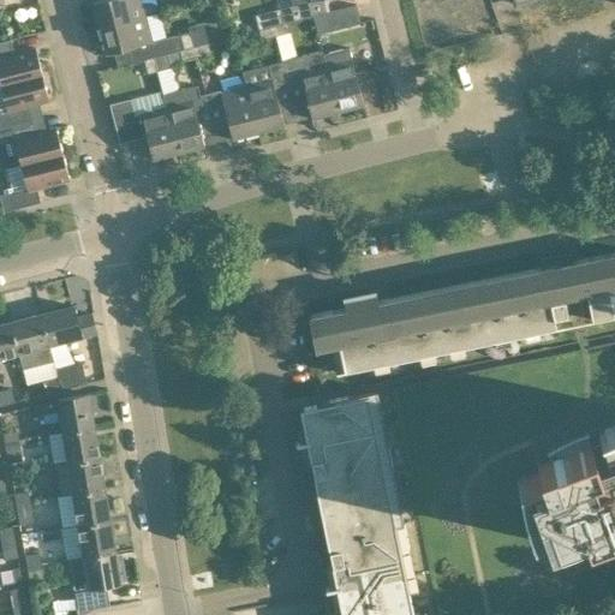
[(142,0),(102,0),(95,3),(101,28),(145,16),(142,0)]
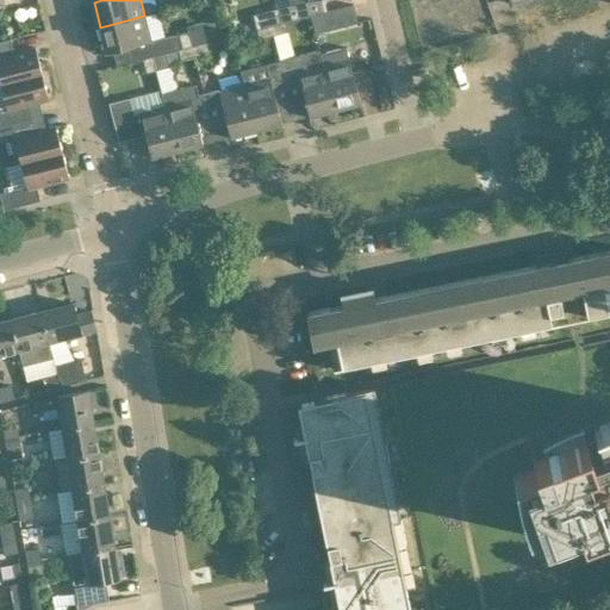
[(288,0),(291,5),(253,14),(256,29),(271,25),(285,22),(310,16),(321,12),(317,0),(288,0)]
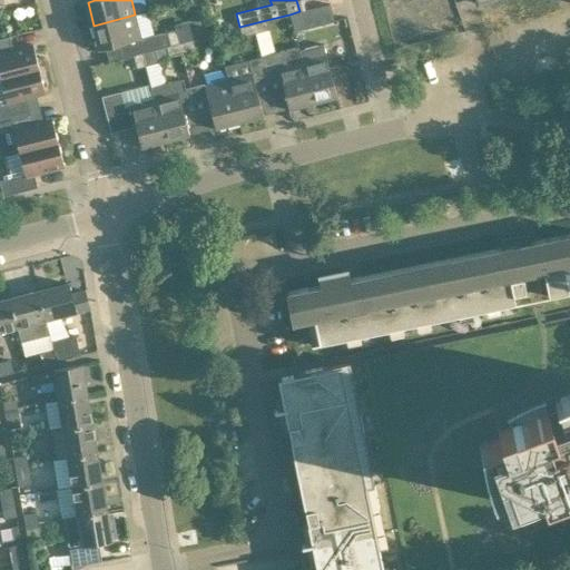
[(300,11),(290,15),(295,32),(335,22),(331,5),(301,12),(300,11)]
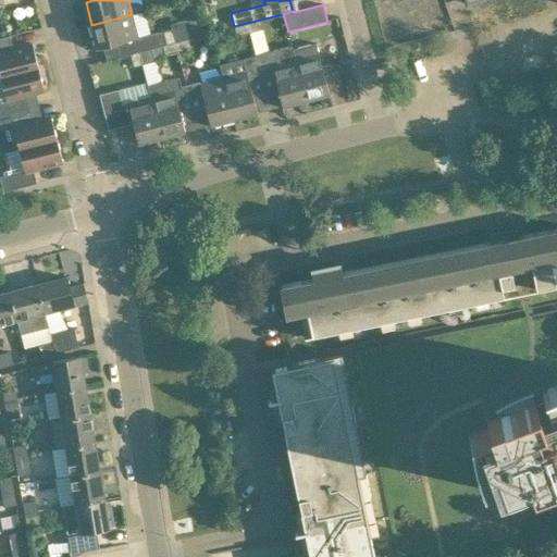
[(175,41),(172,28),(138,37),(132,14),(91,25),(98,49),(127,41),(131,53),(140,51),(150,48),(162,45),(175,41)]
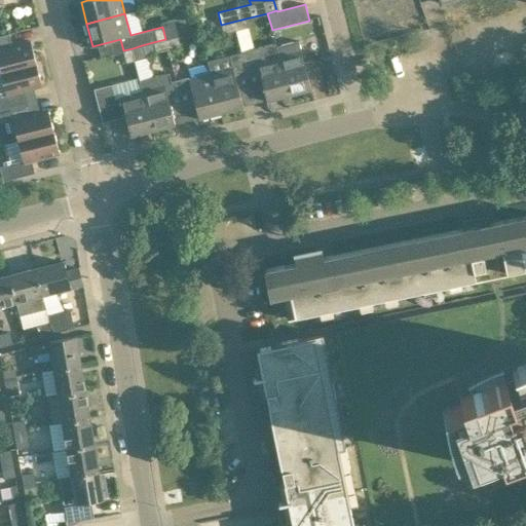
[(249,28),(246,19),(233,22),(235,31),(249,28)]
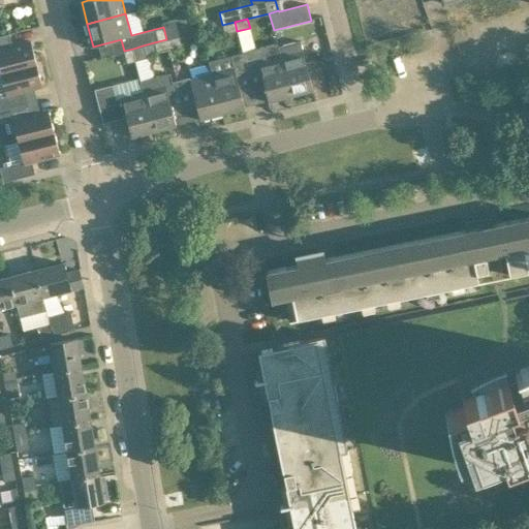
[(235,22),(222,25),(224,34),(237,31),(235,22)]
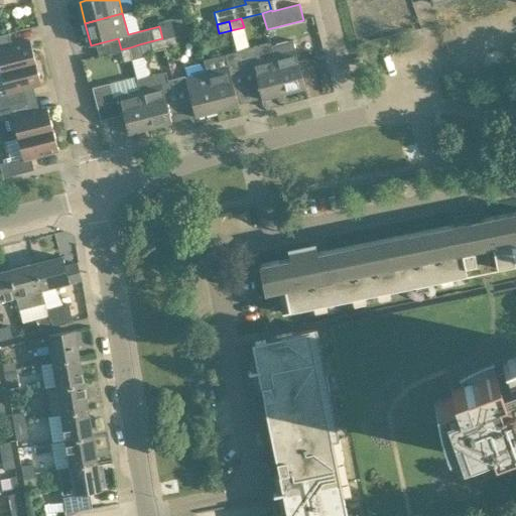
[(36,61),(30,39),(12,44),(9,33),(0,35),(0,71),(36,61)]
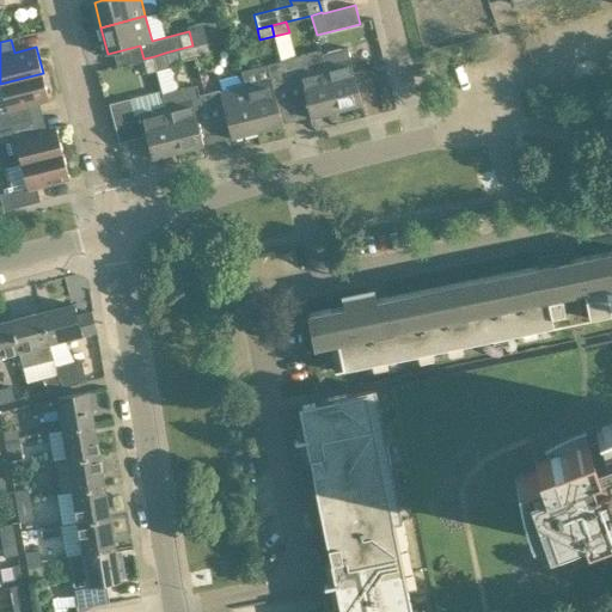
[(209,53),(207,42),(193,46),(195,56),(209,53)]
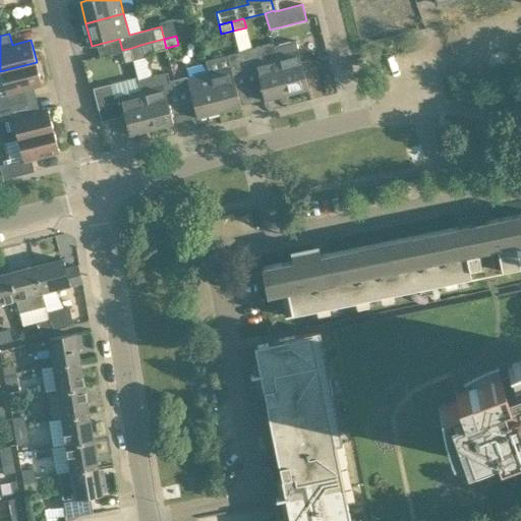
[(166,48),(164,39),(152,42),(154,51),(166,48)]
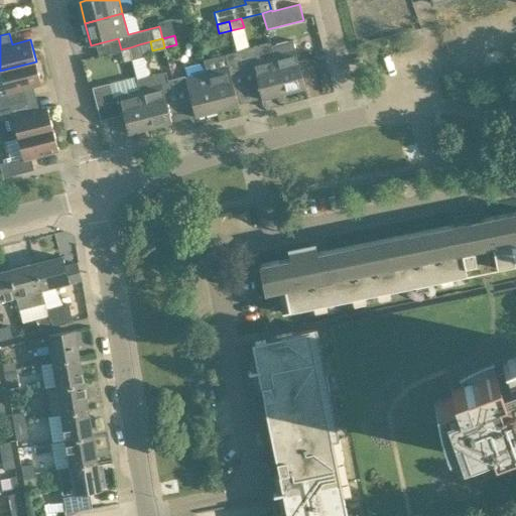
[(293,40),(273,45),(271,46),(283,94),(305,88),(293,40)]
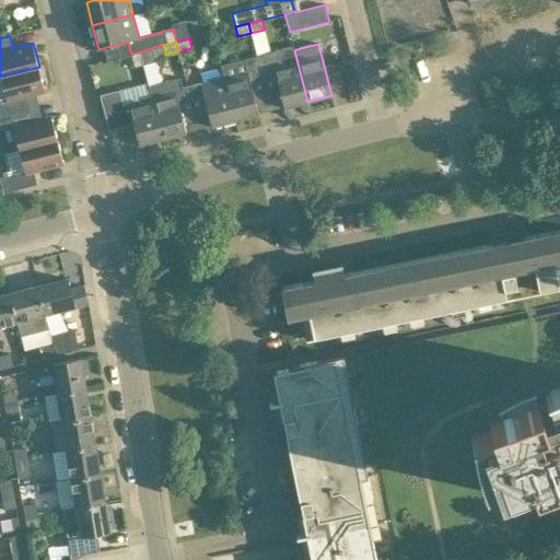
[(151,48),(141,51),(144,65),(155,62),(151,48)]
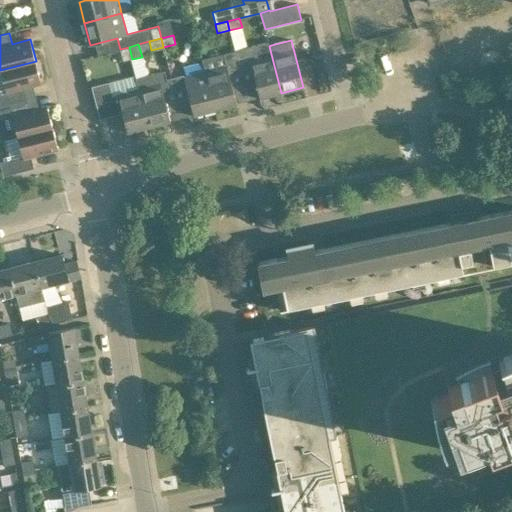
[(281,93),(269,46),(249,51),(248,48),(235,51),(241,76),(253,73),(260,99),(281,93)]
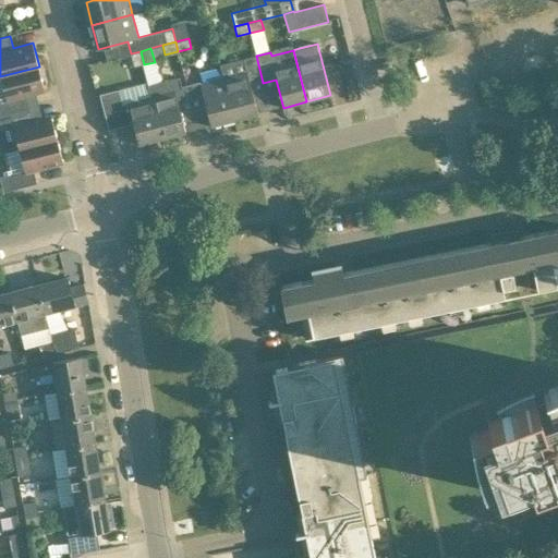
[(144,64),(141,51),(131,53),(134,68),(144,64)]
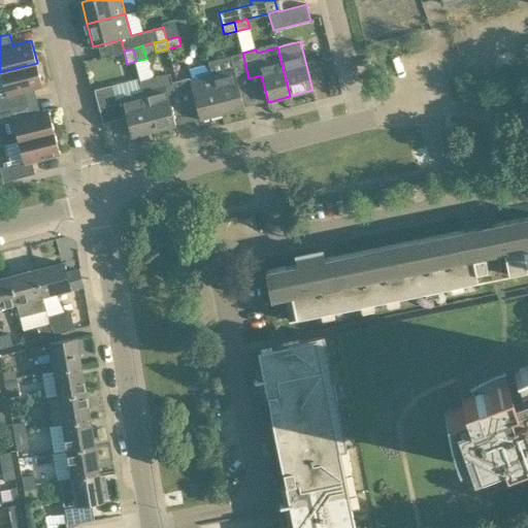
[(237,80),(249,78),(242,53),(208,61),(211,74),(222,113),(244,107),(237,80)]
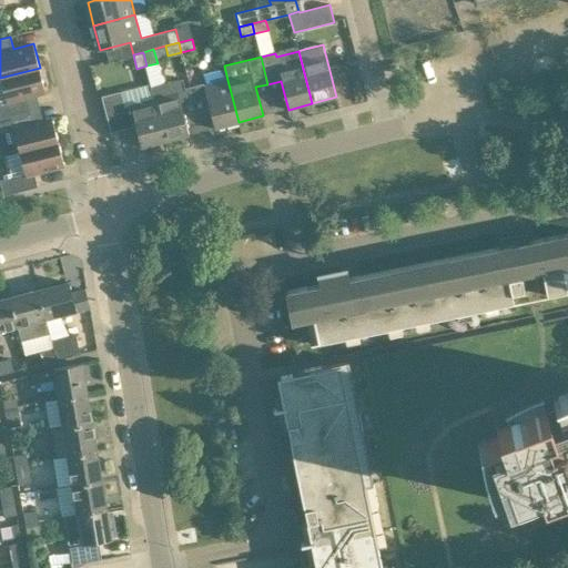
[(26,98),(46,93),(40,68),(0,78),(7,101),(0,102),(0,117),(29,110),(26,98)]
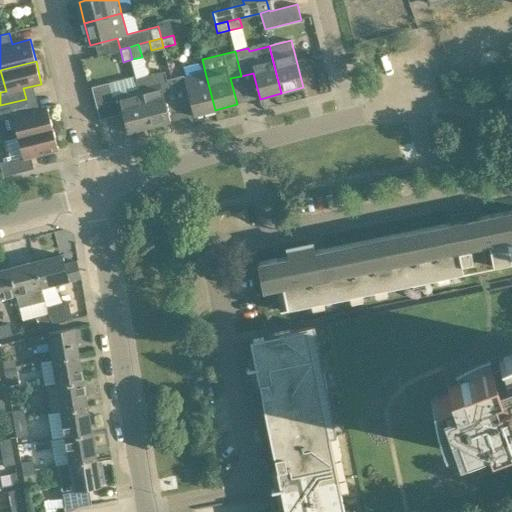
[(136,77),(139,89),(148,127),(170,121),(163,94),(170,92),(164,70),(136,77)]
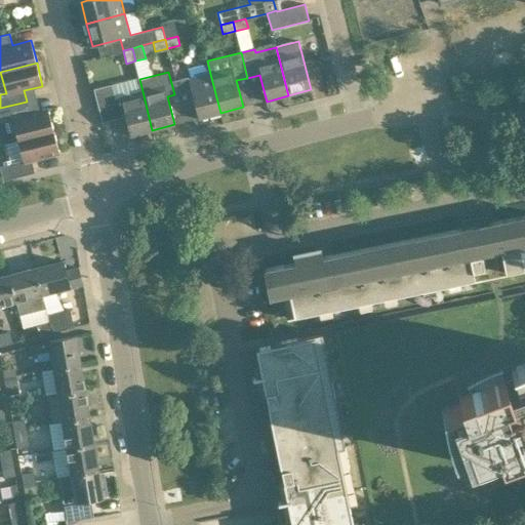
[(220,113),(210,74),(189,80),(198,118),(220,113)]
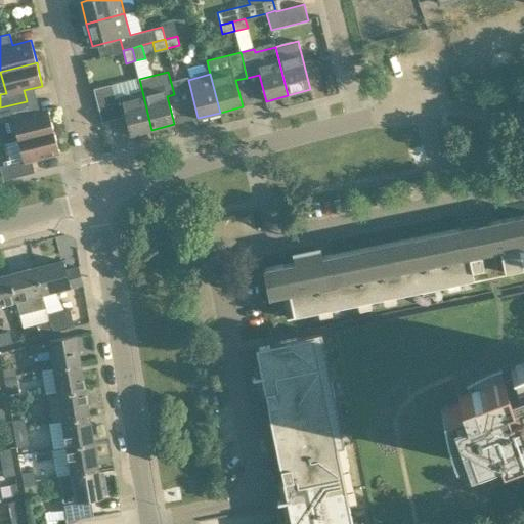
[(151,130),(142,91),(116,98),(112,85),(98,88),(94,89),(102,121),(101,114),(106,113),(123,108),(125,115),(130,135),(151,130)]
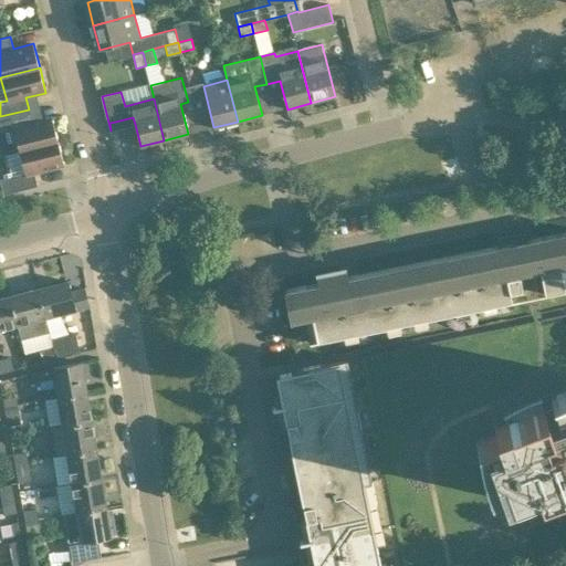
[(0,116),(0,137),(2,139),(7,155),(19,152),(58,142),(52,117),(32,122),(29,109),(0,116)]
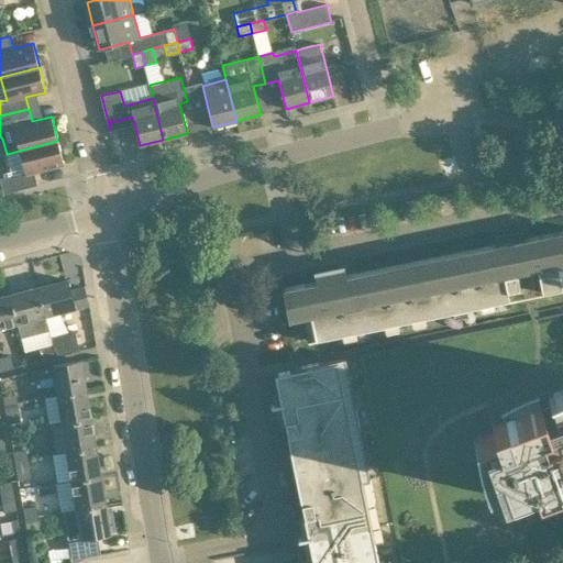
[(64,165),(57,141),(19,151),(24,172),(0,178),(0,180),(3,194),(37,185),(34,173),(64,165)]
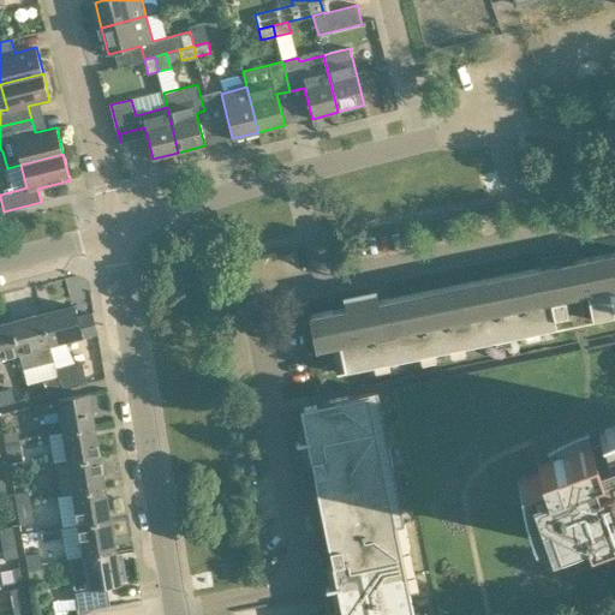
[(567,316),(566,299),(587,294),(592,318),(591,318),(591,321),(614,315),(614,314),(609,290),(614,288),(614,252),(574,261),(574,262),(572,262),(541,268),(377,302),(376,293),(376,292),(344,299),(344,300),(345,300),(346,308),(311,315),(310,314),(309,314),(316,352),(318,351),(317,350),(339,346),(344,370),(344,371),(557,328),(556,326),(554,318),(567,316)]
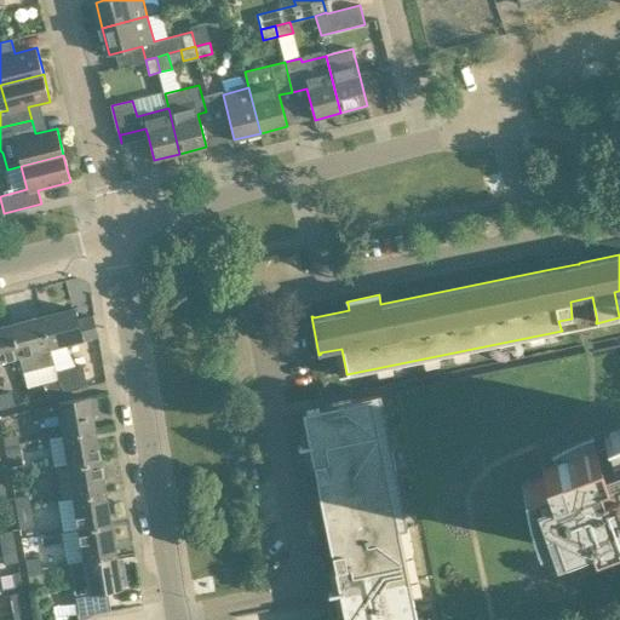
[(72,306),(41,315),(50,346),(96,334),(91,315),(75,320),(72,306)]
